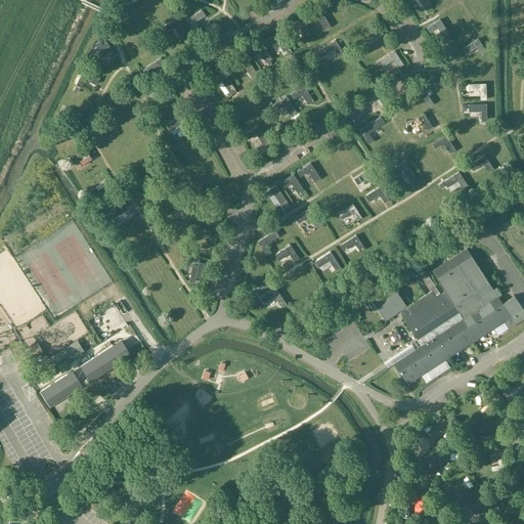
[(168,5),(164,0),(143,0),(155,15),(168,5)]
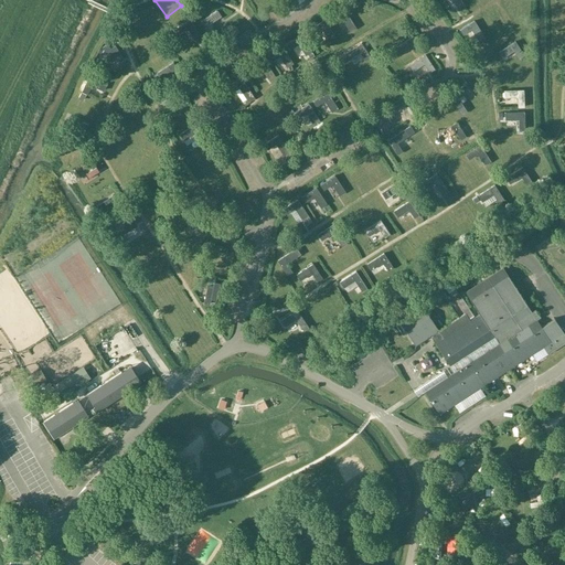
[(513,3),(508,7),(513,18),(520,16),(513,3)]
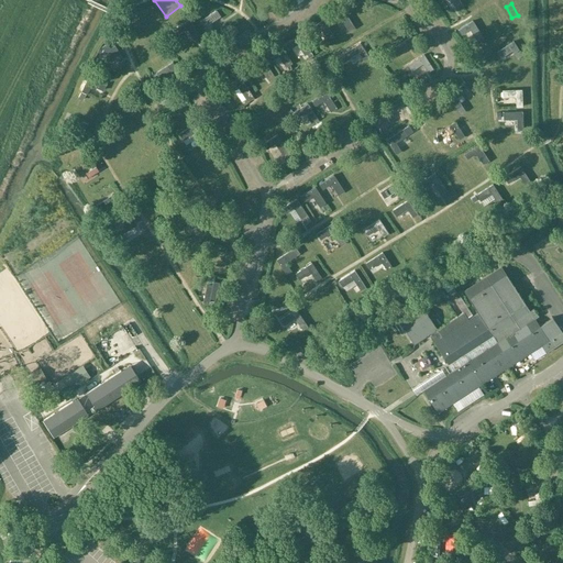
[(346,29),(352,24),(342,9),(328,18),(331,22),(340,17),(346,29)]
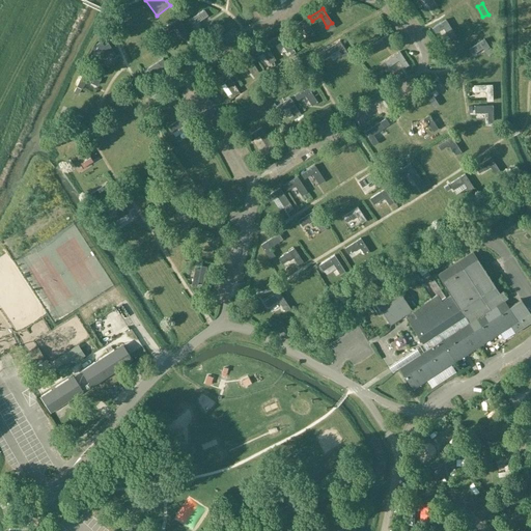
[(464,9),(449,17),(453,26),(458,23),(462,29),(471,24),(464,9)]
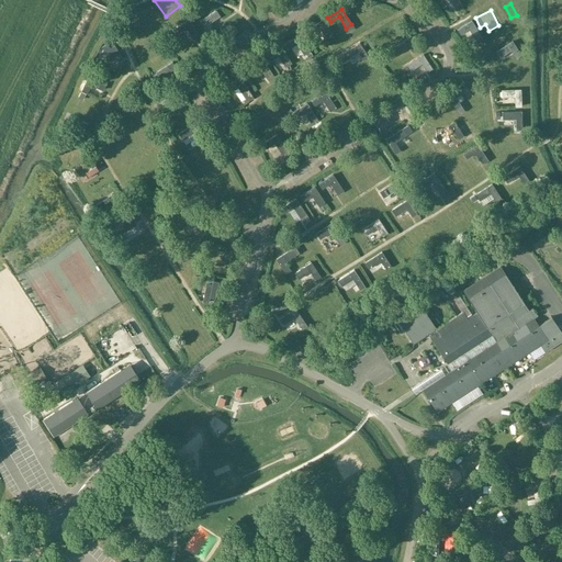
[(209,23),(220,17),(215,11),(200,21),(209,35),(214,32),(209,23)]
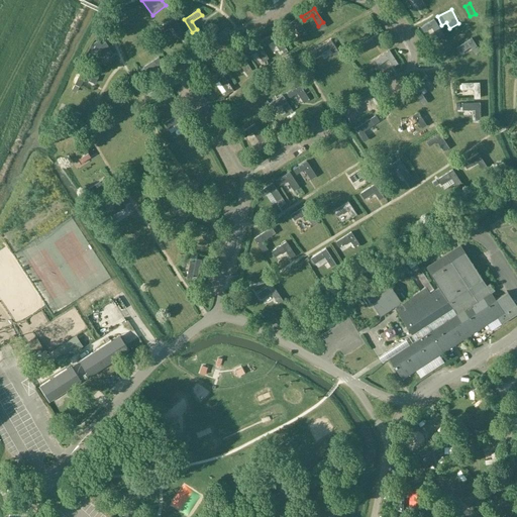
[(178,36),(183,33),(174,18),(161,26),(164,31),(172,26),(178,36)]
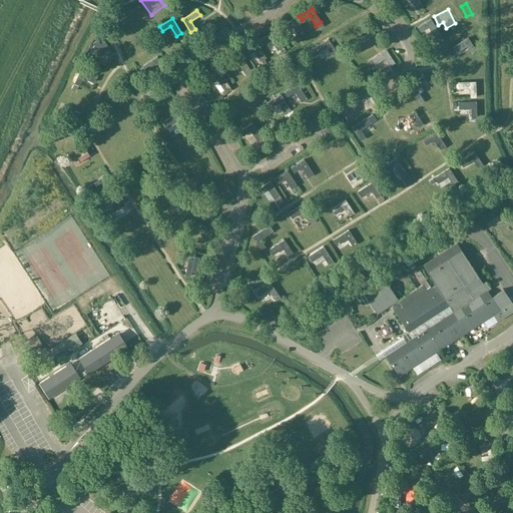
[(299,36),(304,33),(295,18),(282,27),(285,31),(293,26),(299,36)]
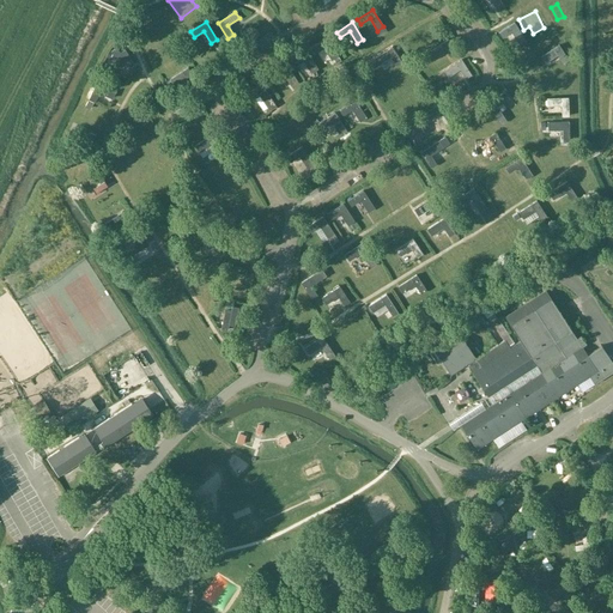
[(364,24),(369,35),(376,31),(370,22),(364,24)]
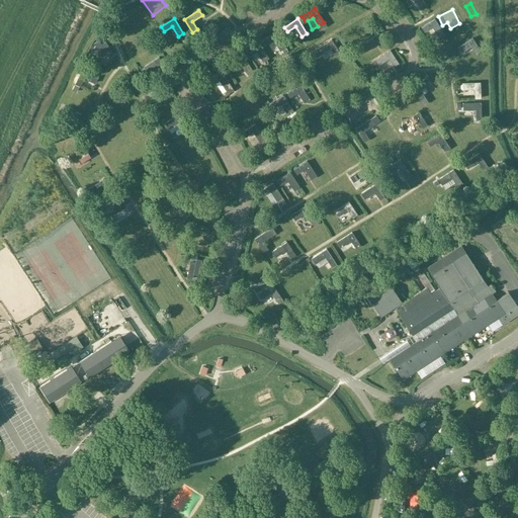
[(439,37),(444,33),(434,19),(422,27),(425,32),(432,27),(439,37)]
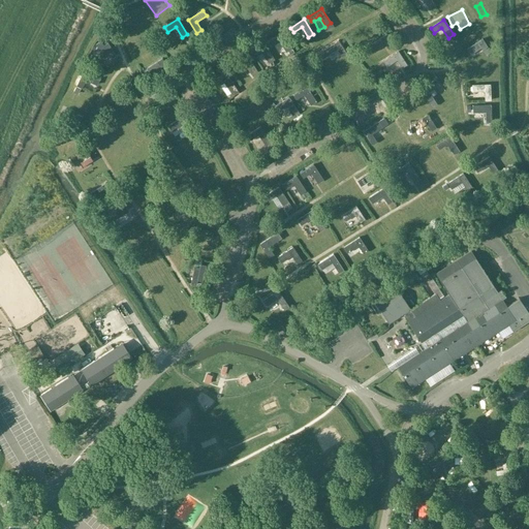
[(286,52),(291,49),(282,33),(269,41),(272,47),(279,41),(286,52)]
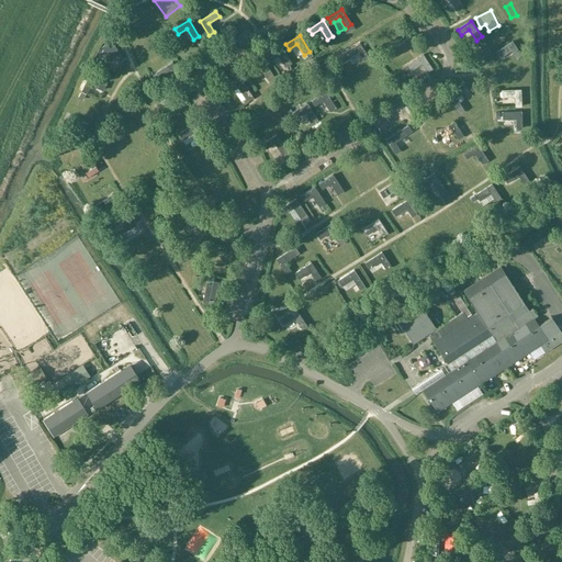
[(415,54),(419,51),(411,36),(394,46),(398,53),(409,45),(415,54)]
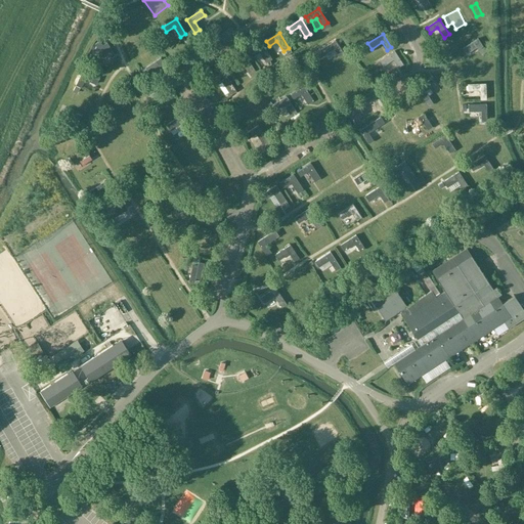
[(481,54),(486,51),(477,39),(463,48),(466,53),(476,47),(481,54)]
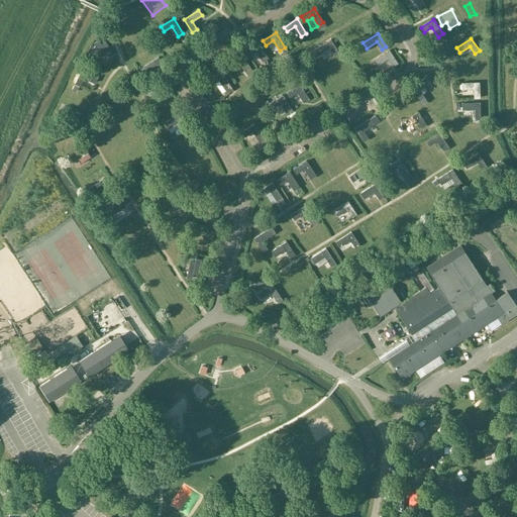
[(334,56),(338,53),(330,39),(311,52),(315,58),(329,47),(334,56)]
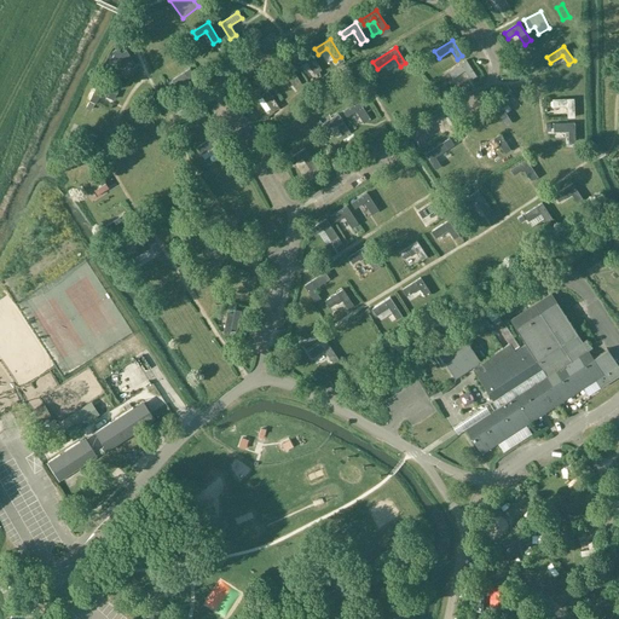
[(131,69),(136,67),(126,51),(121,53),(117,48),(113,52),(122,68),(127,64),(131,69)]
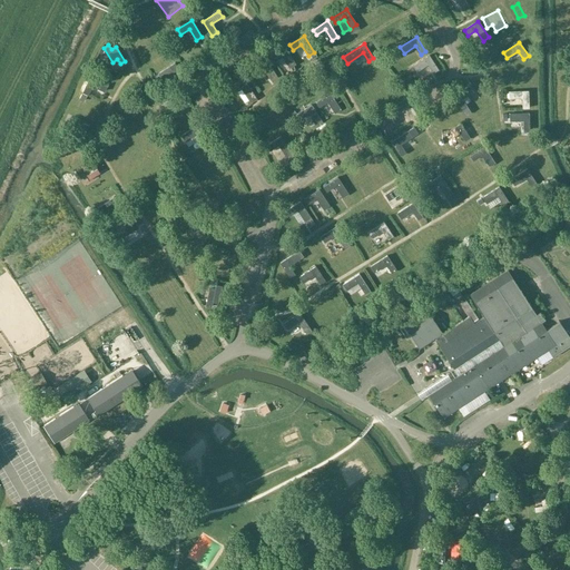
[(290,68),(295,65),(285,48),(271,57),(274,62),(282,57),(290,68)]
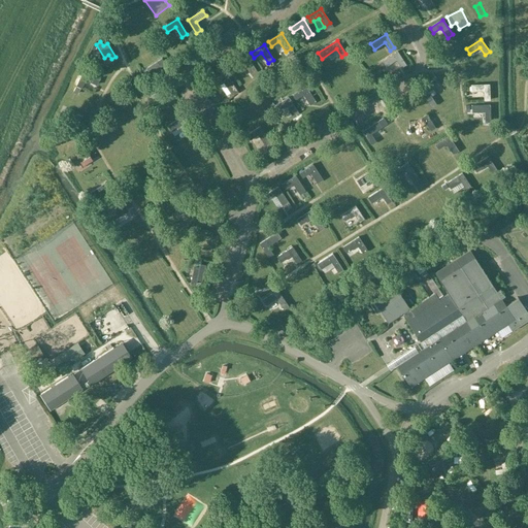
[(397,52),(376,64),(381,70),(396,60),(401,67),(405,65),(397,52)]
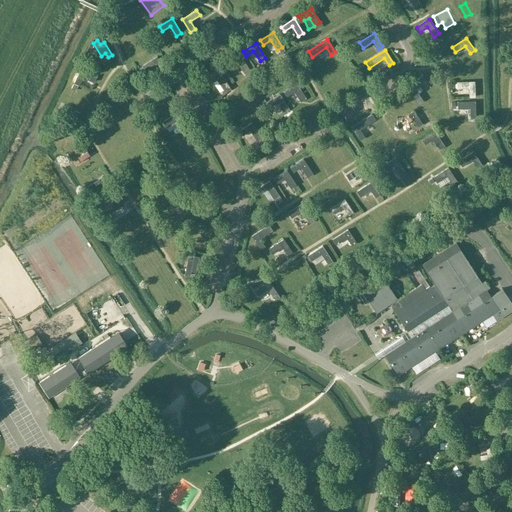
[(243,72),(248,68),(239,54),(226,62),(229,66),(236,62),(243,72)]
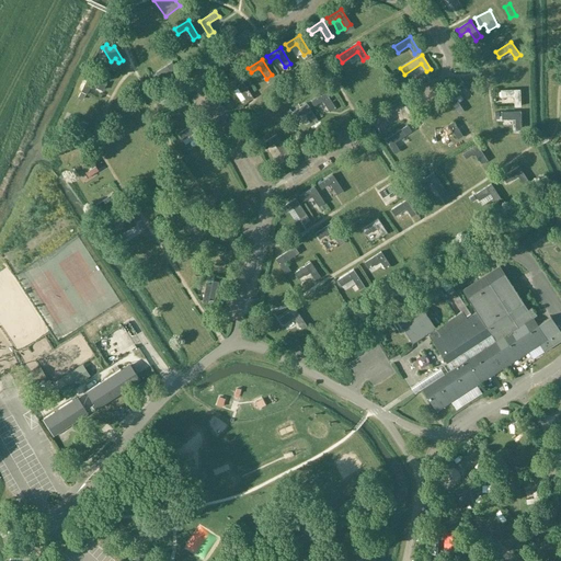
[(175,79),(181,77),(171,63),(156,72),(159,79),(170,71),(175,79)]
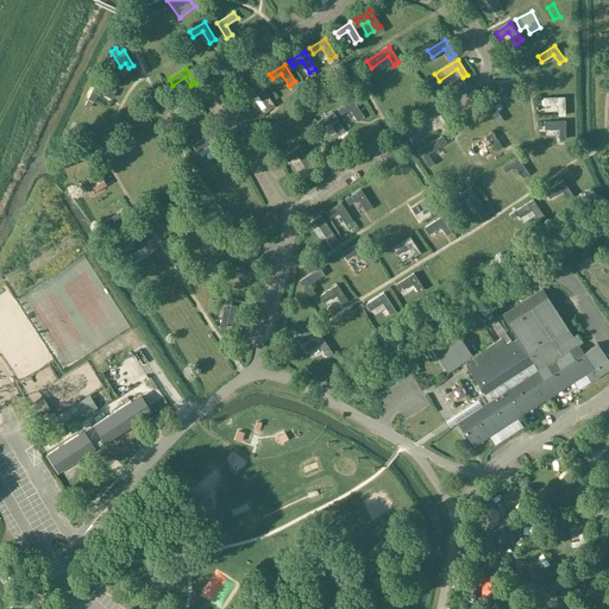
[(400,80),(407,88),(413,85),(401,68),(383,81),(388,88),(400,80)]
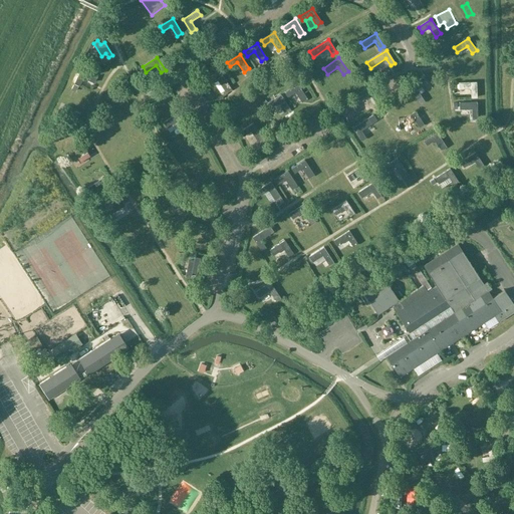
[(93,82),(96,77),(80,69),(74,83),(79,85),(82,77),(93,82)]
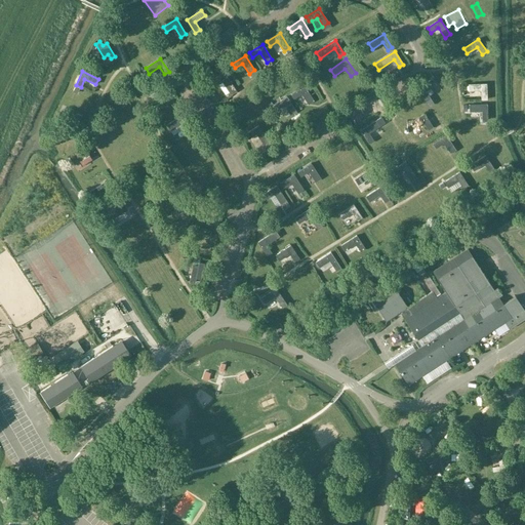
[(334,75),(337,85),(347,83),(344,73),(334,75)]
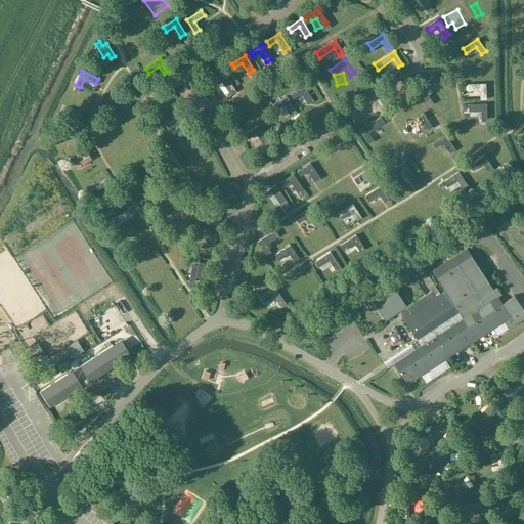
[(235,91),(234,88),(224,74),(211,82),(214,87),(222,82),(230,94),(235,91)]
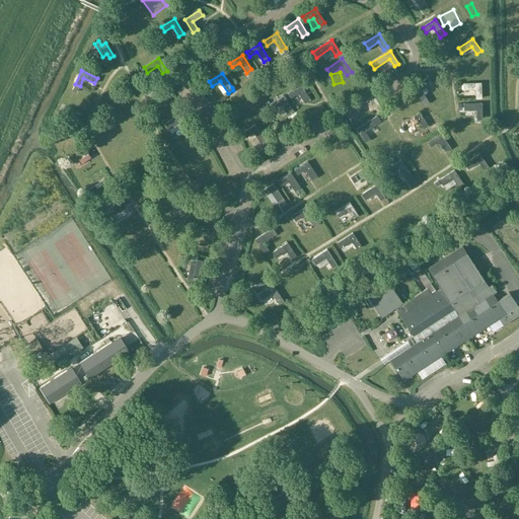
[(462,83),(472,83),(472,75),(462,75),(462,83)]
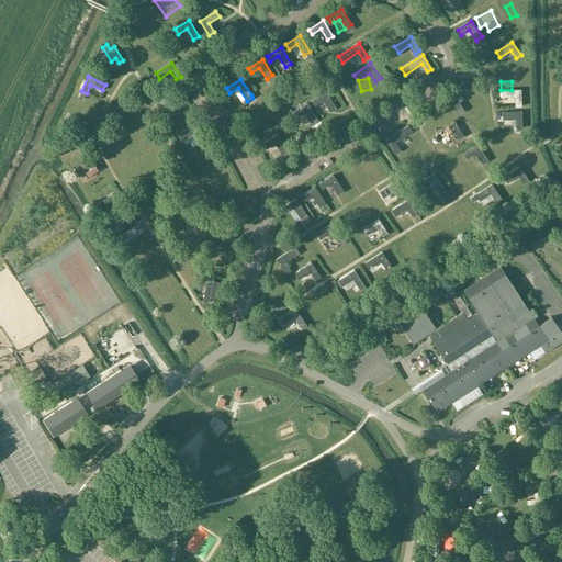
[(456,98),(467,90),(462,85),(447,96),(456,109),(461,105),(456,98)]
